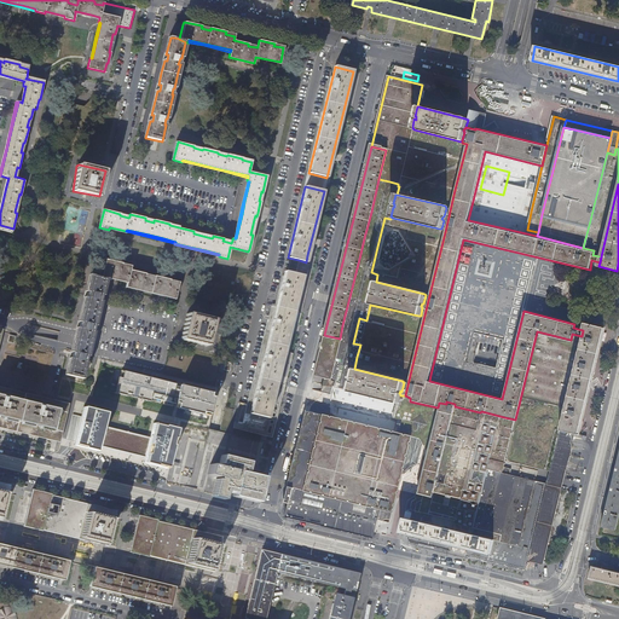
[(301,314),(316,258),(307,255),(306,262),(299,260),(295,275),(301,276),(302,276),(294,312),(301,314)]
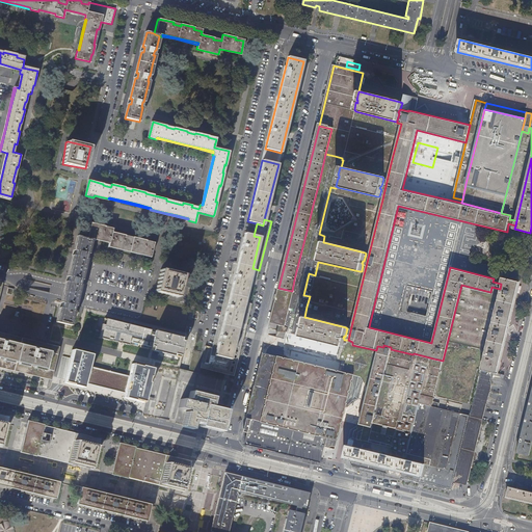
[(145,242),(147,240),(133,237),(132,239),(125,237),(125,236),(125,235),(112,232),(113,230),(105,228),(105,225),(90,222),(87,238),(87,239),(91,240),(95,241),(95,240),(96,238),(109,242),(109,243),(108,245),(132,251),(151,257),(154,244),(145,242)]
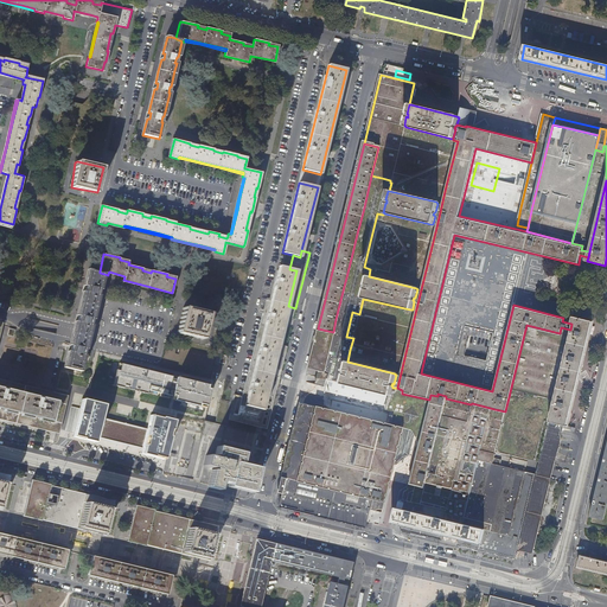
[(328,357),(331,346),(333,346),(338,326),(336,325),(337,320),(340,321),(344,310),(340,308),(351,267),(353,267),(356,260),(351,259),(336,319),(333,332),(318,328),(308,368),(326,372),(331,358),(328,357)]
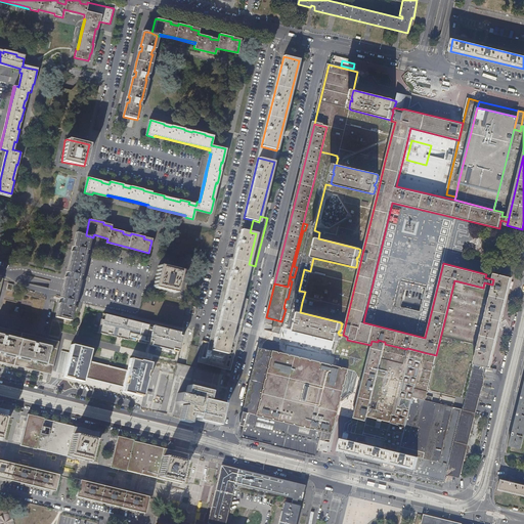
[(225,353),(255,233),(250,232),(241,229),(233,260),(230,259),(228,268),(230,269),(228,279),(226,279),(221,299),(223,299),(220,310),(218,309),(214,329),(216,329),(213,340),(212,340),(212,343),(210,350),(225,353)]
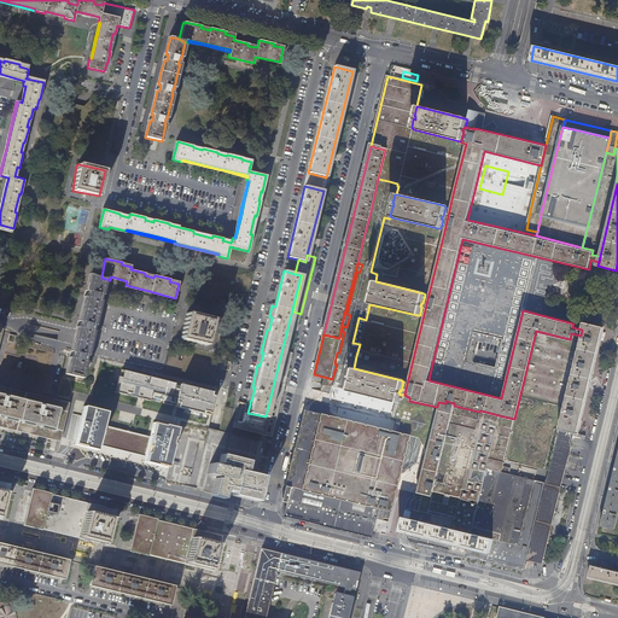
[(95,326),(100,302),(101,296),(103,296),(106,279),(101,278),(101,277),(100,277),(91,274),(87,291),(86,297),(85,299),(81,318),(80,321),(79,327),(77,332),(73,351),(71,357),(66,375),(82,379),(87,362),(86,361),(87,356),(88,356),(94,331),(93,331),(94,325),(95,326)]
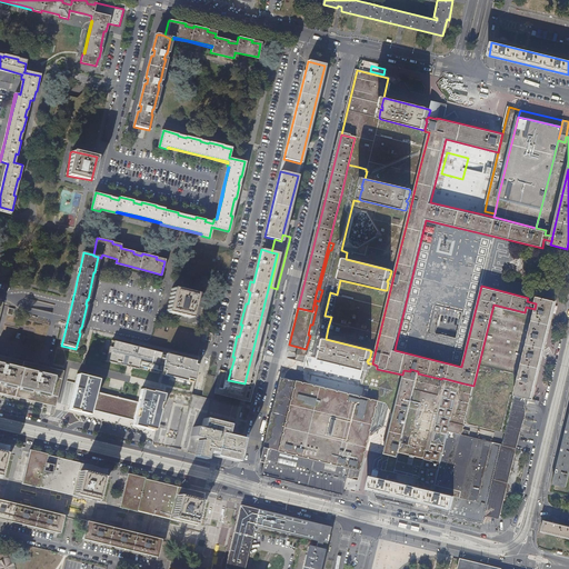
[(217,283),(220,267),(190,259),(186,276),(217,283)]
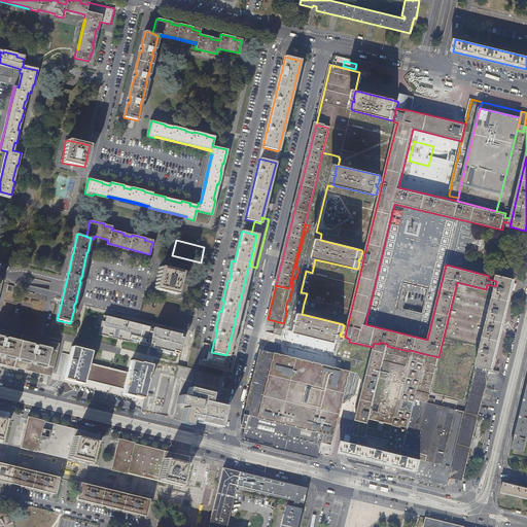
[(360,258),(362,251),(361,250),(320,240),(319,241),(318,241),(316,248),(318,248),(317,251),(316,250),(314,258),(315,258),(315,259),(356,269),(358,269),(359,261),(358,260),(359,258),(360,258)]
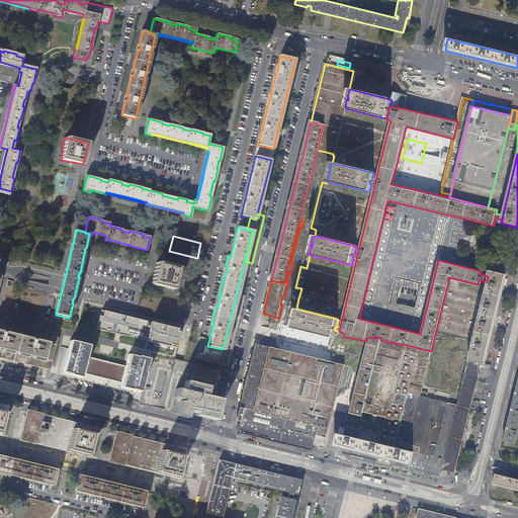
[(128,245),(105,239),(105,241),(137,248),(147,251),(147,250),(128,245)]
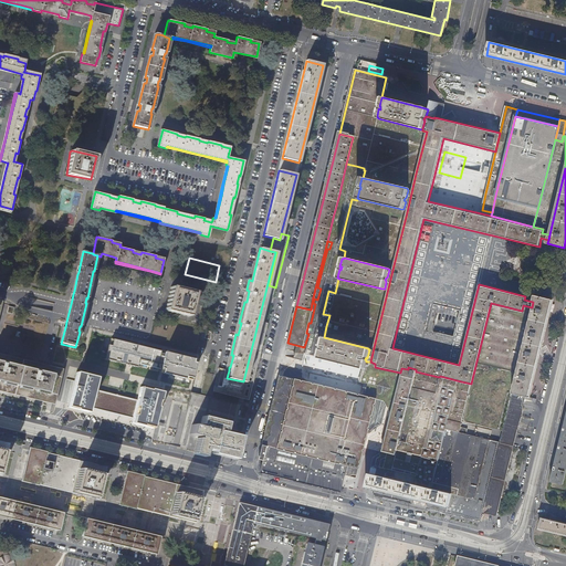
[(190,316),(196,292),(171,286),(166,311),(190,316)]
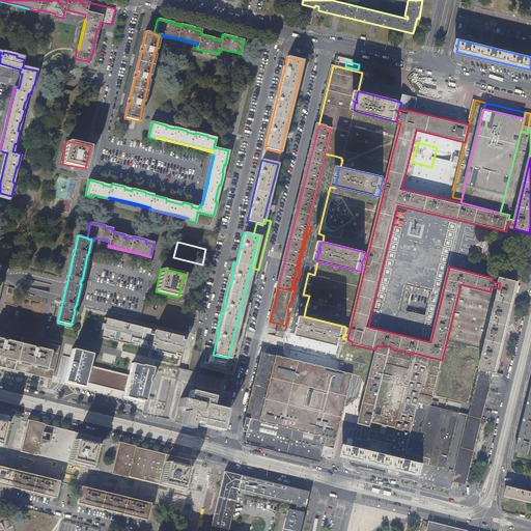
[(385,300),(389,279),(381,277),(376,298),(385,300)]
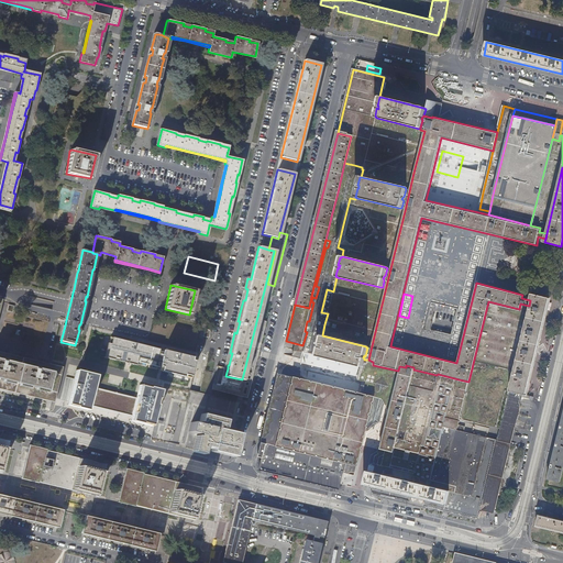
[(525,396),(549,298),(532,294),(530,300),(529,306),(508,392),(525,396)]
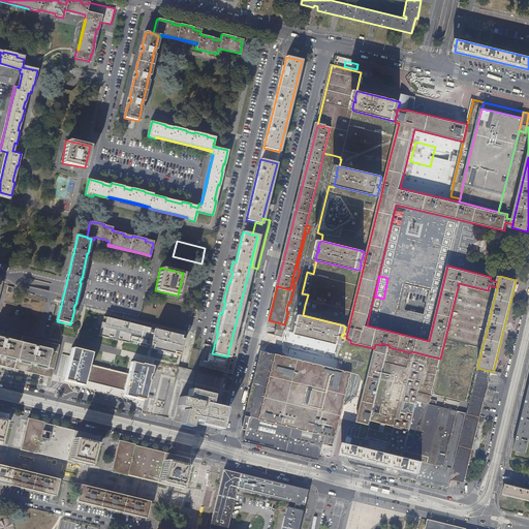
[(477,368),(497,287),(489,285),(488,290),(459,283),(440,359),(431,394),(469,402),(477,368)]
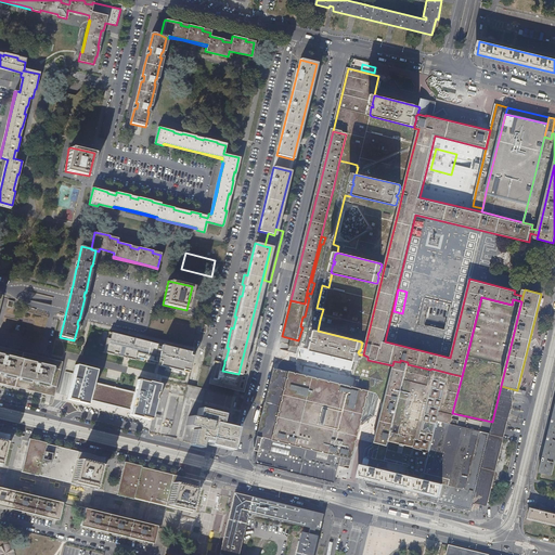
[(424,299),(417,323),(424,325),(428,306),(430,307),(431,301),(424,299)]
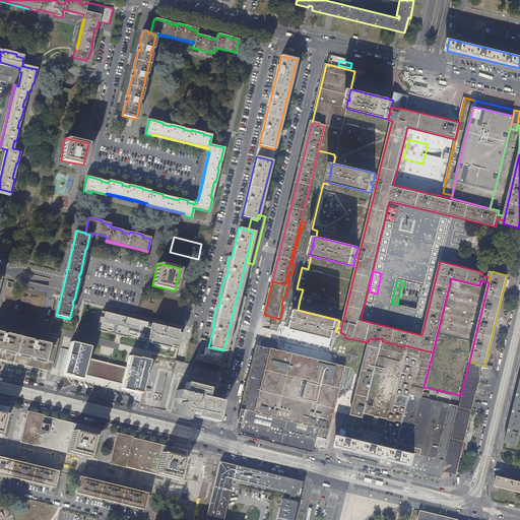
[(229,368),(246,298),(239,296),(224,351),(223,350),(208,347),(210,340),(207,339),(202,361),(229,368)]
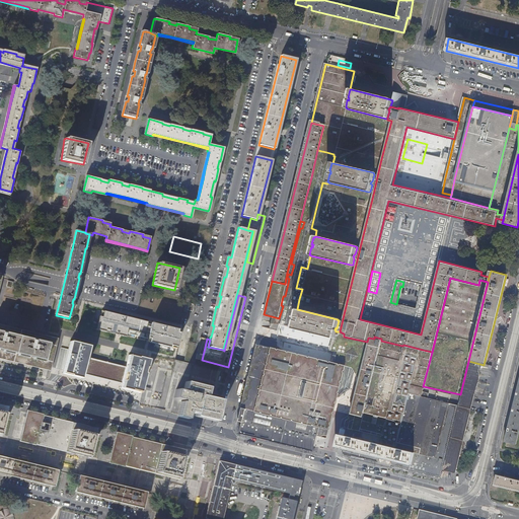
[(146,322),(97,309),(92,328),(141,341),(146,322)]
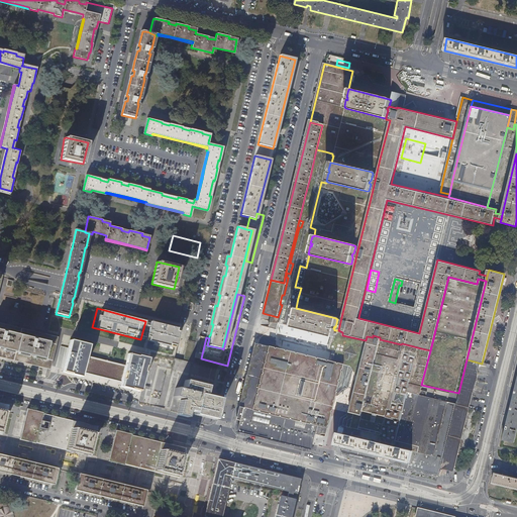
[(335,327),(337,319),(336,319),(336,318),(296,308),(296,309),(294,309),(292,316),(294,317),(293,319),(292,319),(290,326),(291,326),(291,327),(331,336),(333,336),(334,330),(334,329),(333,328),(334,326),(335,327)]
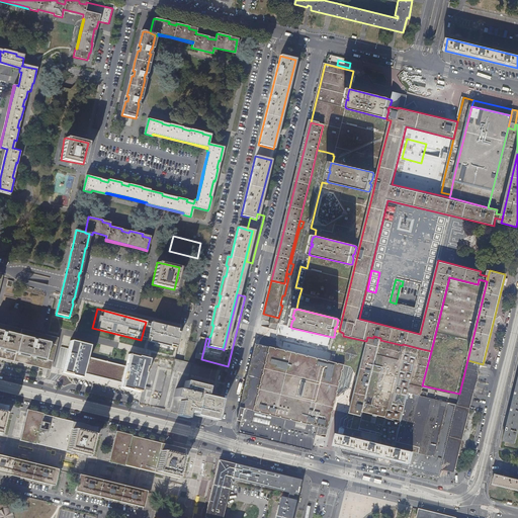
[(180,330),(155,323),(150,341),(175,348),(180,330)]
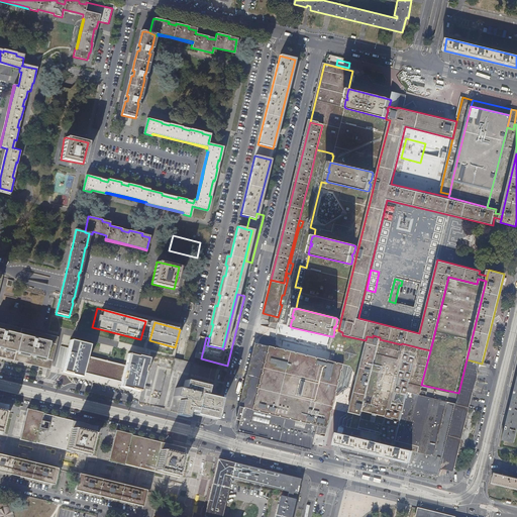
[(45,362),(52,338),(0,325),(0,348),(6,350),(6,352),(25,356),(25,355),(34,357),(34,358),(45,362)]
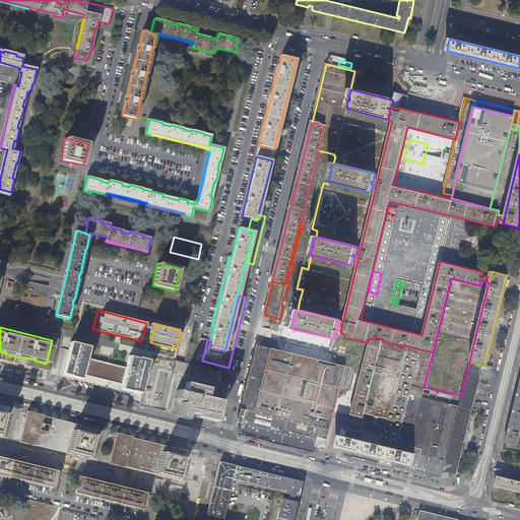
[(364,418),(380,347),(382,341),(382,339),(375,337),(375,339),(369,338),(368,342),(350,415),(353,416),(364,418)]
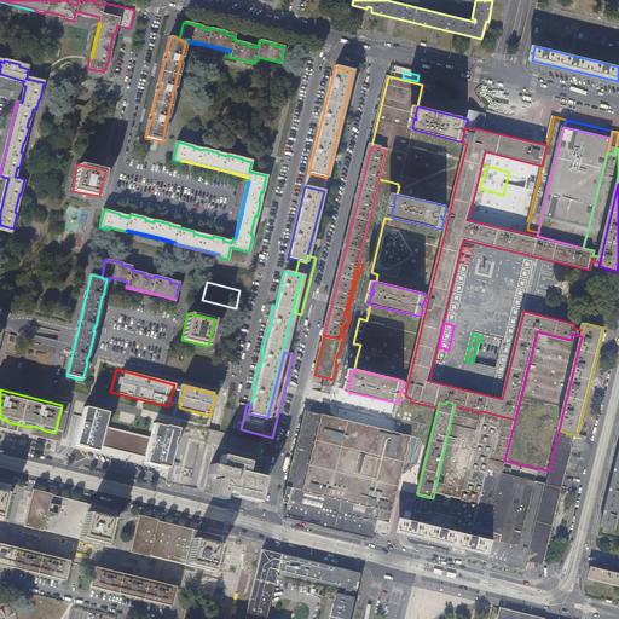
[(453,521),(480,412),(455,406),(452,414),(433,498),(421,496),(417,512),(453,521)]
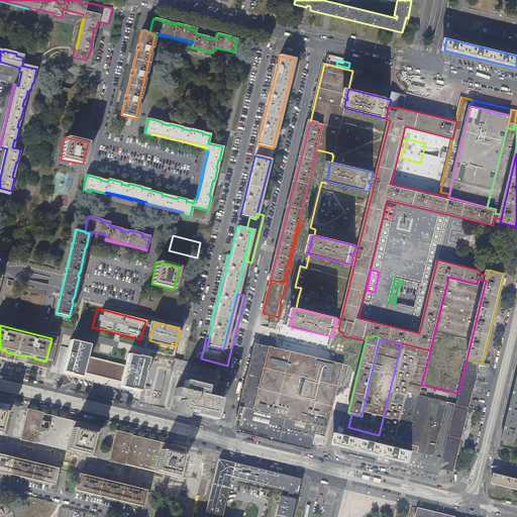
[(93,347),(71,341),(64,373),(147,394),(156,360),(128,353),(125,365),(91,356),(93,347)]
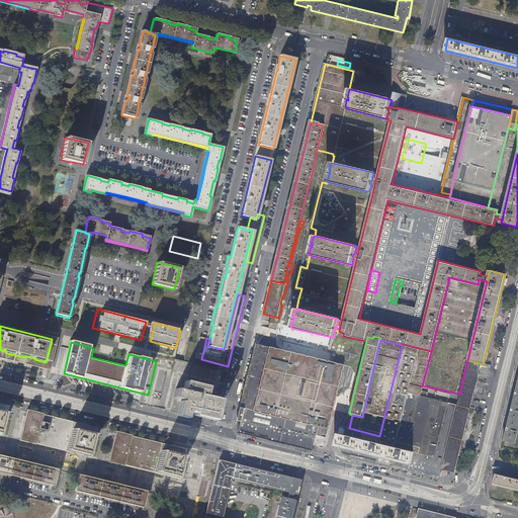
[(422,385),(431,351),(422,349),(415,376),(411,376),(409,384),(422,387),(422,385)]
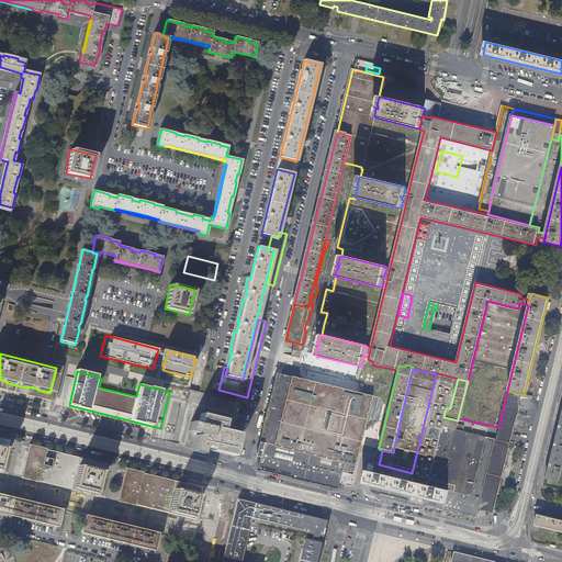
[(353,459),(368,398),(294,381),(280,442),(353,459)]
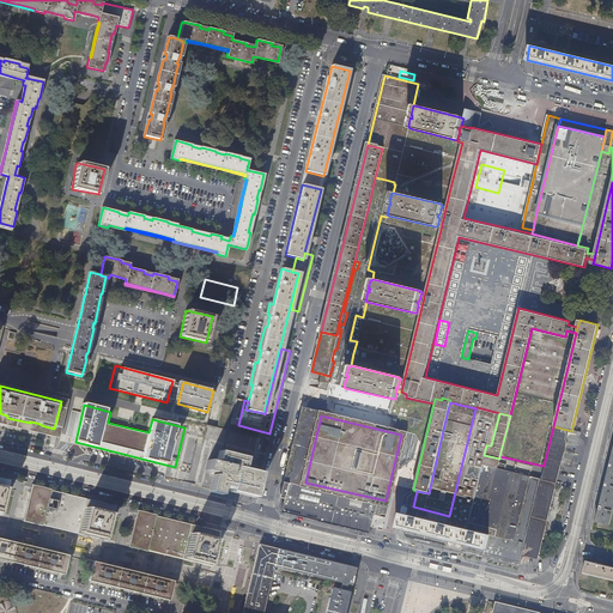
[(608,526),(612,505),(612,448),(610,461),(608,466),(605,483),(604,486),(600,504),(599,509),(595,522),(608,526)]
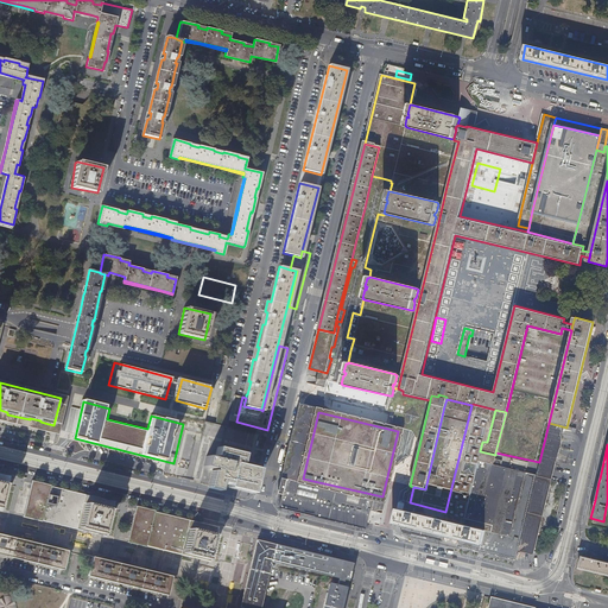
[(239,466),(242,453),(215,445),(213,455),(216,456),(216,457),(206,455),(203,466),(214,468),(214,469),(211,469),(208,485),(208,487),(219,489),(220,488),(221,482),(249,488),(254,469),(239,466)]
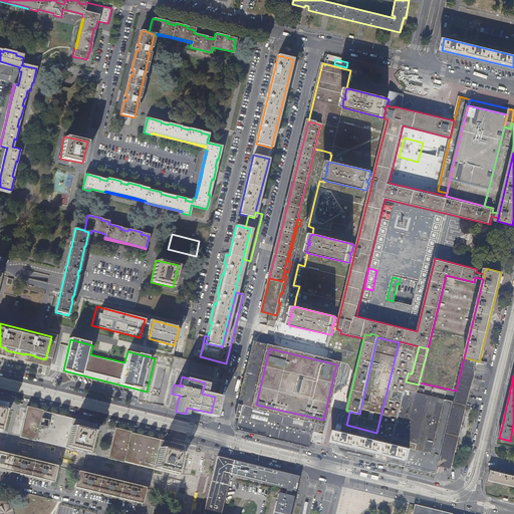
[(436,473),(453,402),(409,391),(409,393),(404,392),(391,444),(409,449),(406,466),(417,469),(436,473)]
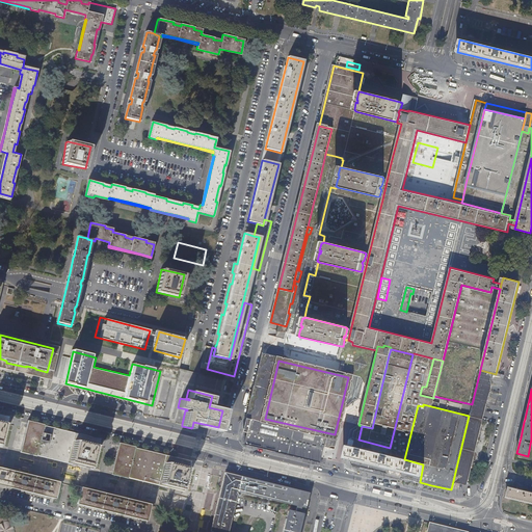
[(92,467),(97,445),(81,441),(50,433),(31,429),(26,451),(33,453),(65,460),(92,467)]
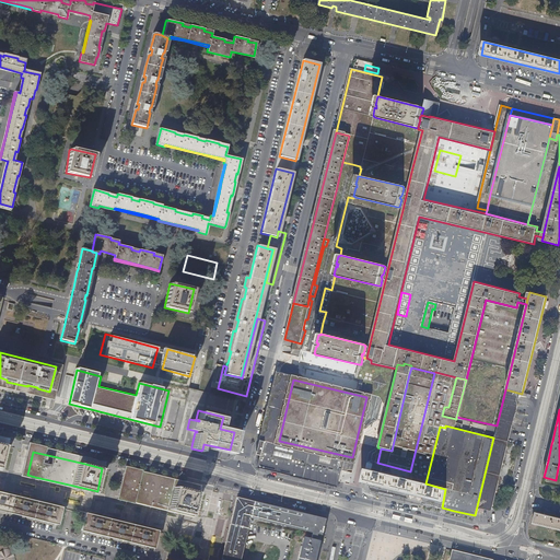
[(408,479),(410,471),(377,463),(375,471),(408,479)]
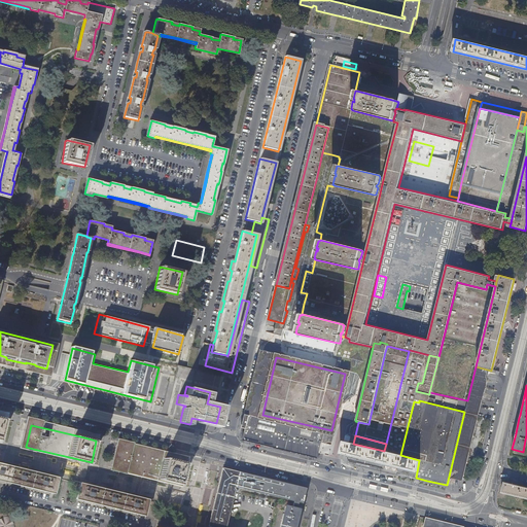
[(419,460),(400,455),(384,451),(353,444),(343,442),(340,453),(347,455),(346,461),(383,469),(384,464),(397,467),(396,472),(416,478),(419,460)]
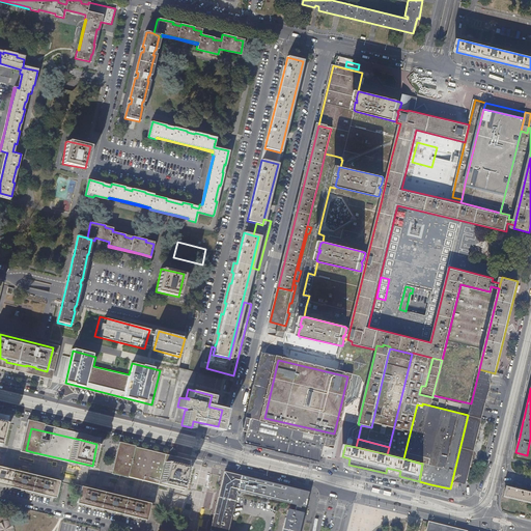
[(184,479),(188,466),(172,462),(154,457),(135,453),(122,450),(120,456),(117,472),(126,474),(147,479),(161,482),(182,487),(184,479)]
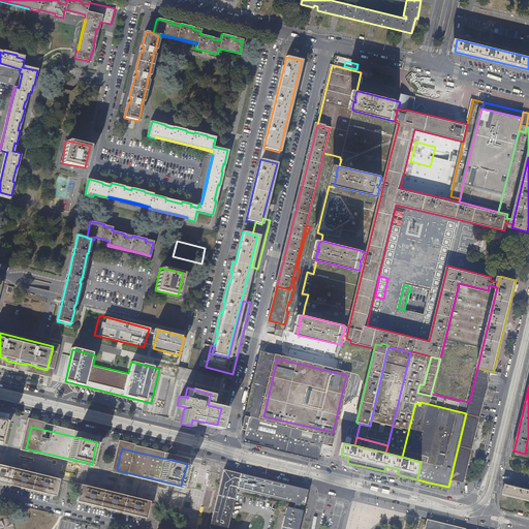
[(57,479),(33,474),(7,468),(0,466),(0,480),(9,484),(54,494),(57,479)]
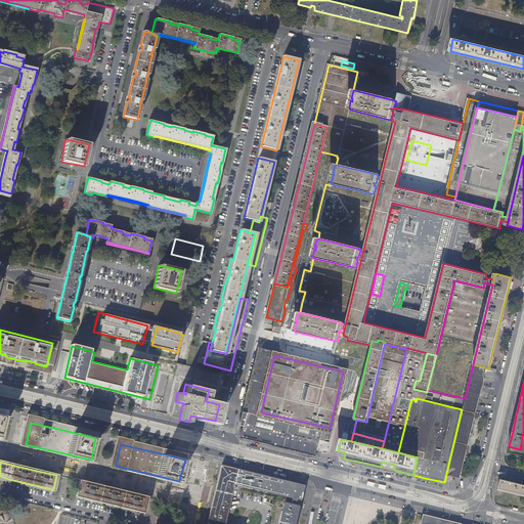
[(300,501),(302,496),(303,492),(304,487),(290,483),(272,479),(258,475),(237,470),(236,473),(236,475),(235,479),(233,485),(259,491),(278,496),(292,499),(296,500),(300,501)]
